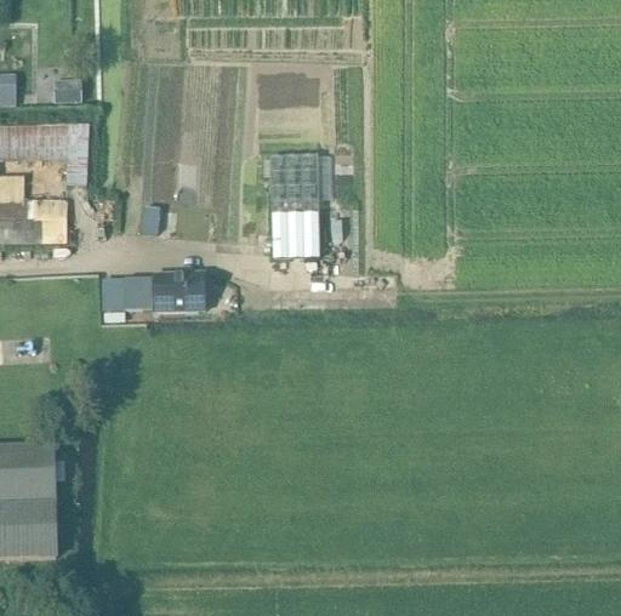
[(0,104),(16,106),(16,74),(0,74),(0,104)]
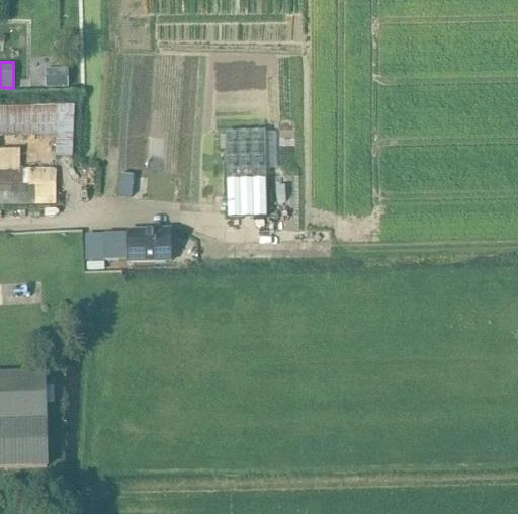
[(68,85),(67,66),(45,67),(45,85),(68,85)]
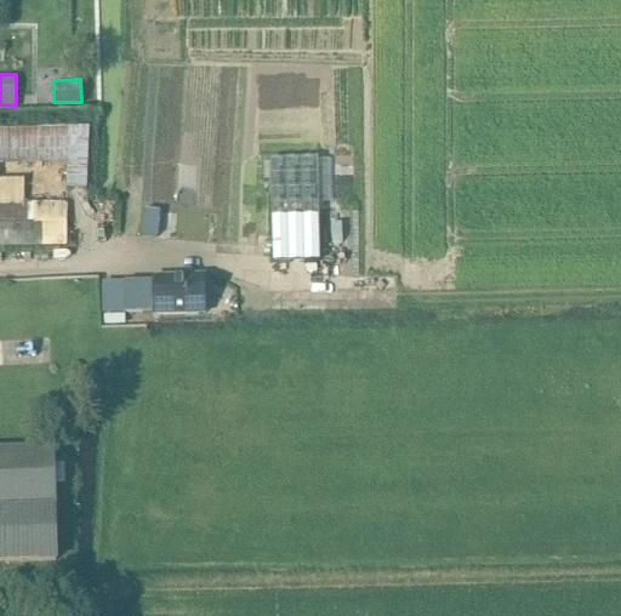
[(0,159),(68,160),(67,186),(87,186),(90,124),(0,124),(0,159)]
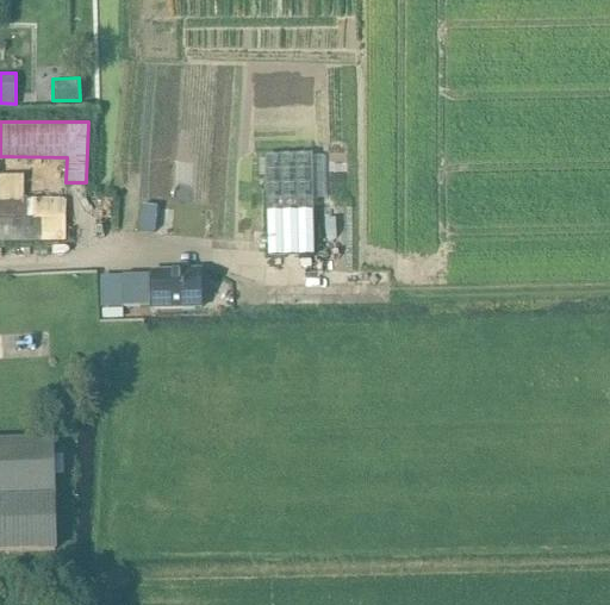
[(311,153),(265,154),(268,254),(313,253),(311,153)]
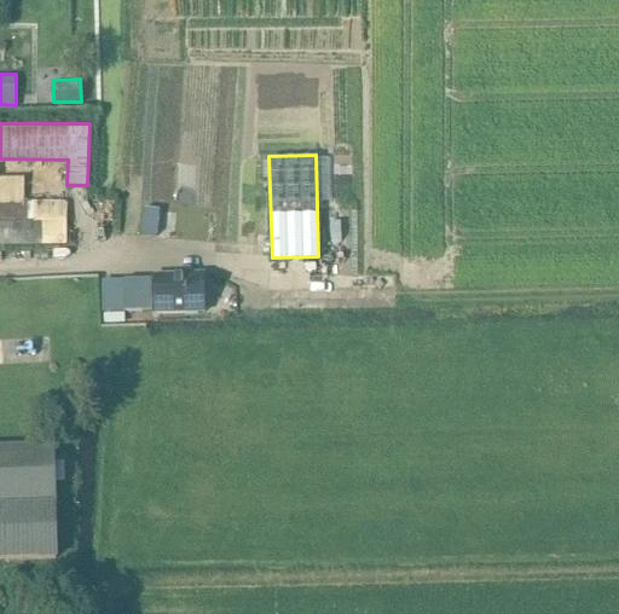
[(0,174),(0,198),(23,200),(24,175),(0,174)]
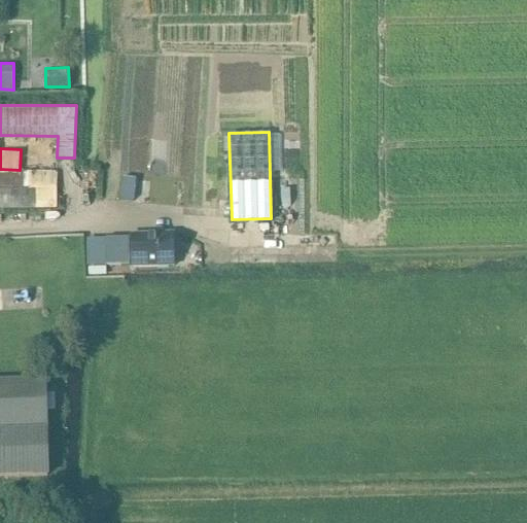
[(0,207),(55,207),(55,169),(20,170),(0,169),(0,207)]
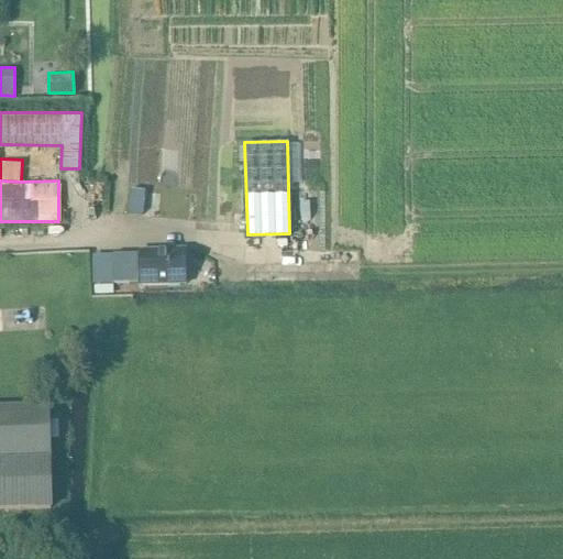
[(140,282),(186,281),(185,248),(139,249),(139,251),(112,252),(113,281),(140,280),(140,282)]
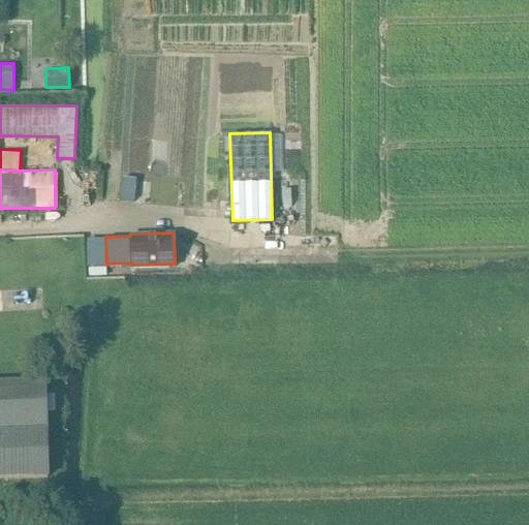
[(0,475),(48,475),(47,433),(45,380),(0,381),(0,475)]
